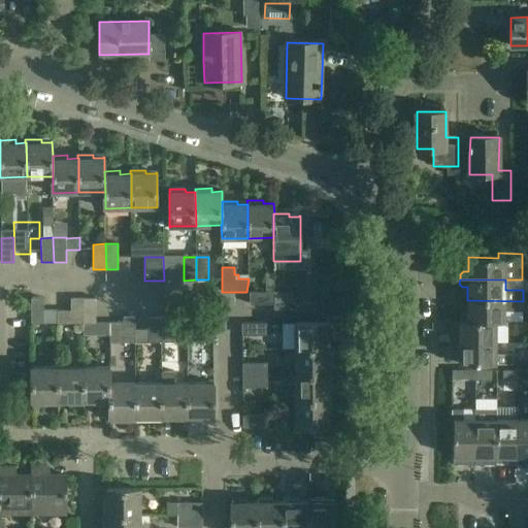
[(250,304),(274,304),(274,292),(250,292),(250,304)]
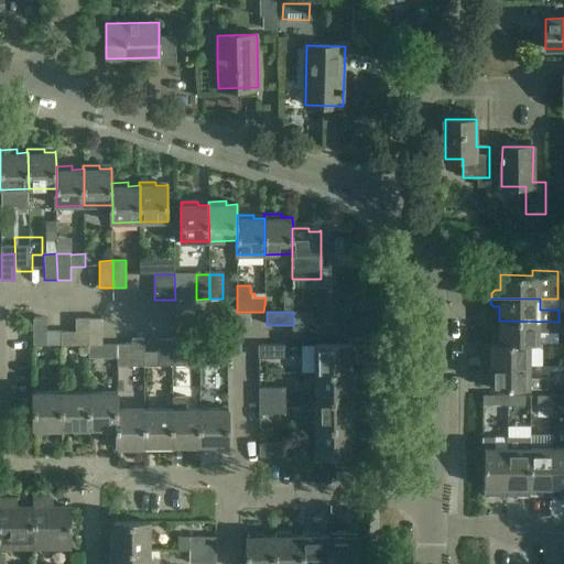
[(33,318),(33,345),(46,345),(46,318),(33,318)]
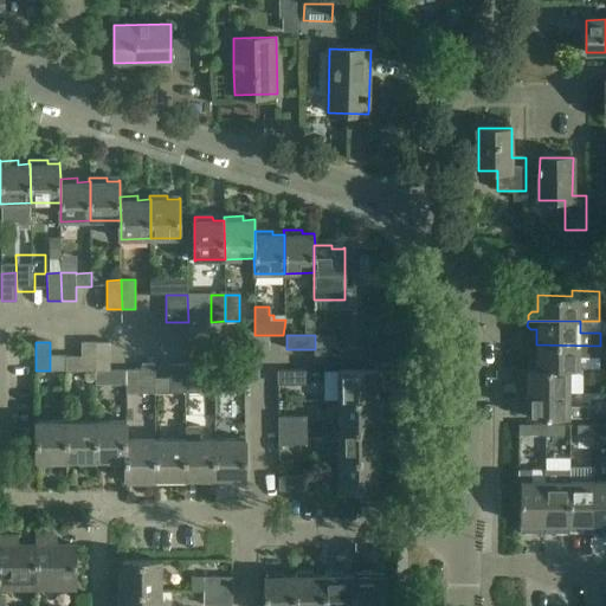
[(81,369),(95,369),(95,342),(81,342),(81,356),(81,369)]
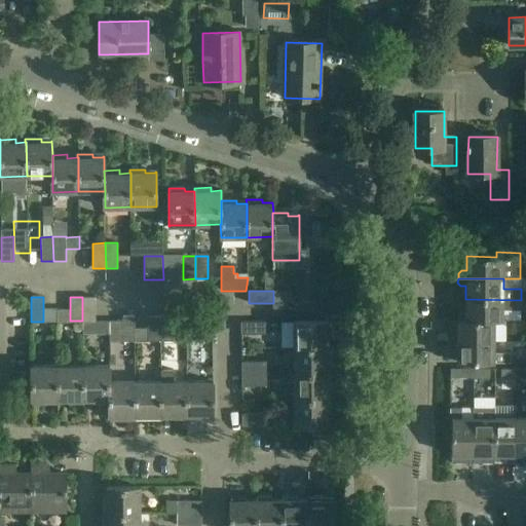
[(82,321),(96,321),(95,297),(82,297),(82,321)]
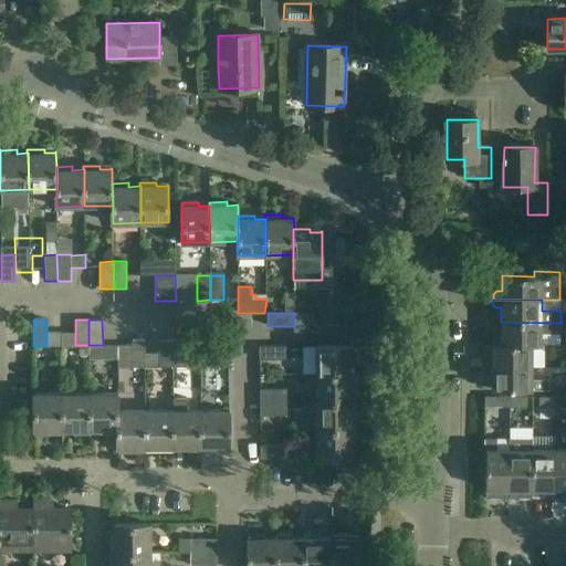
[(493,339),(493,344),(541,345),(541,333),(561,333),(561,323),(501,322),(501,336),(496,336),(493,339)]
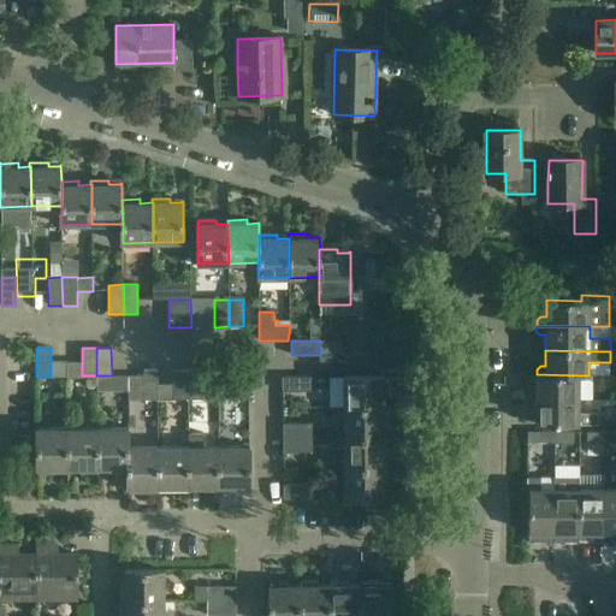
[(320,355),(320,369),(367,369),(367,355),(320,355)]
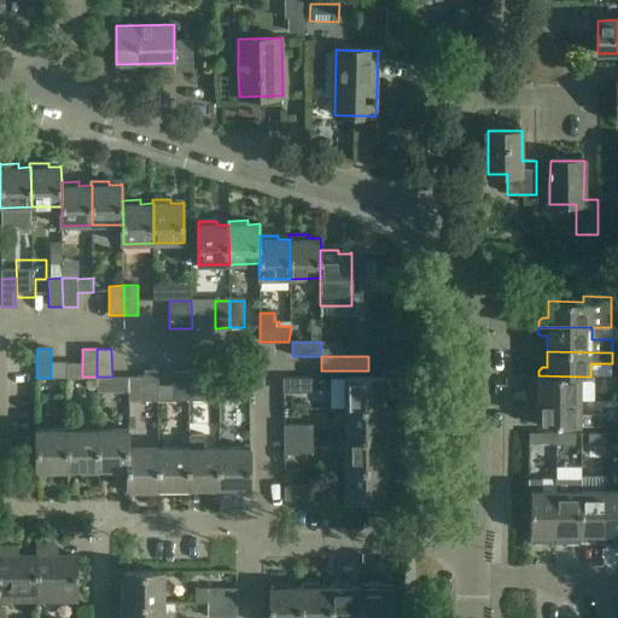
[(66,377),(82,377),(82,363),(66,363),(66,377)]
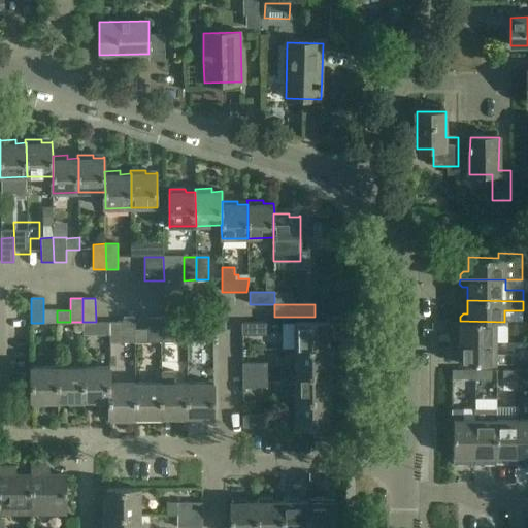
[(201,317),(201,329),(201,341),(213,341),(213,317),(201,317)]
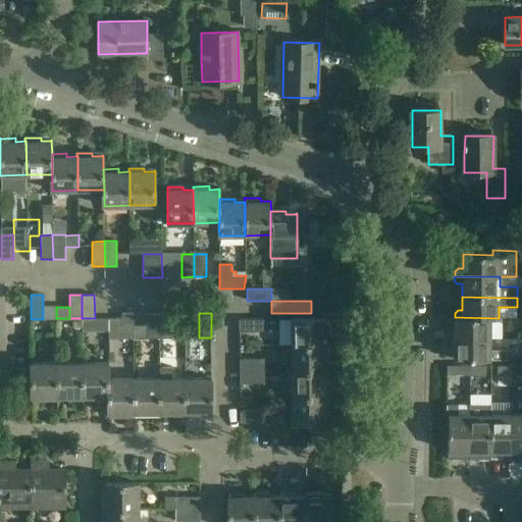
[(121,318),(108,318),(108,330),(121,330),(121,338),(134,338),(134,314),(121,314),(121,318)]
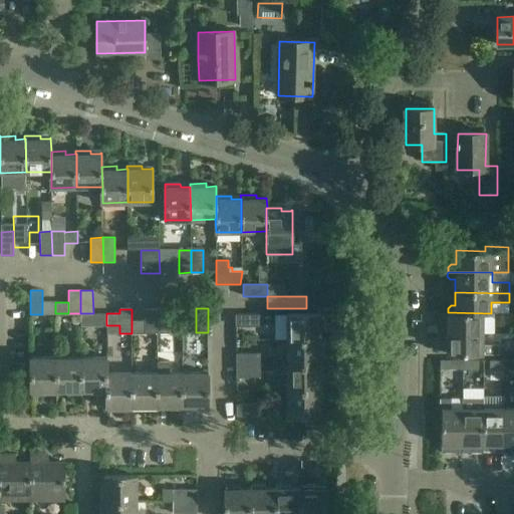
[(157,333),(156,309),(145,309),(145,333),(157,333)]
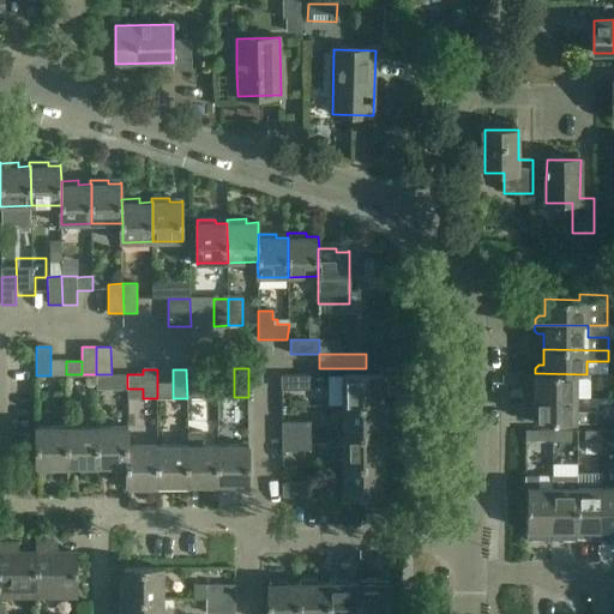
[(202,369),(186,369),(187,398),(202,398),(202,369)]
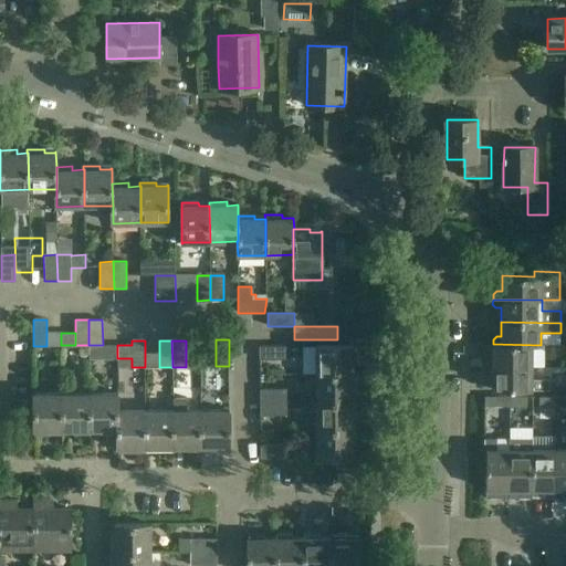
[(483,362),(483,367),(532,368),(532,367),(545,367),(545,345),(541,345),(493,344),(492,358),(486,358),(483,362)]
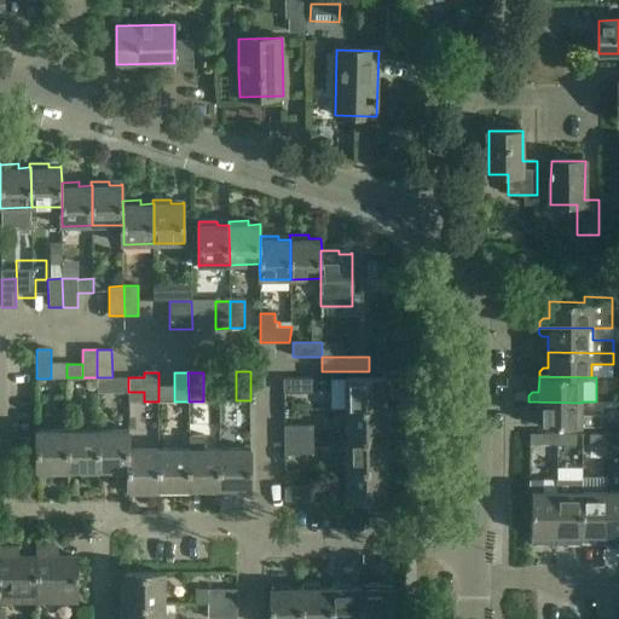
[(97,392),(128,392),(128,377),(113,377),(97,377),(97,392)]
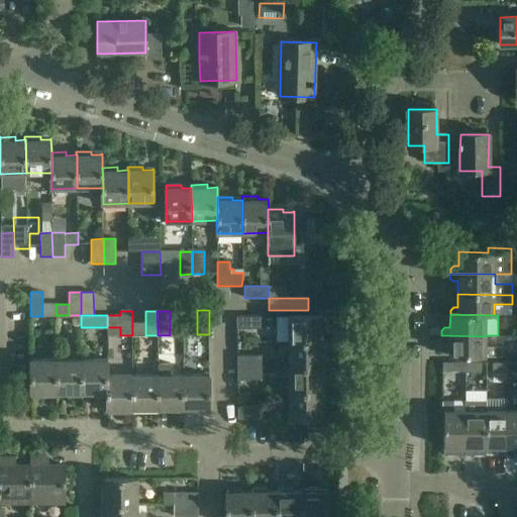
[(237,316),(237,328),(262,328),(262,316),(237,316)]
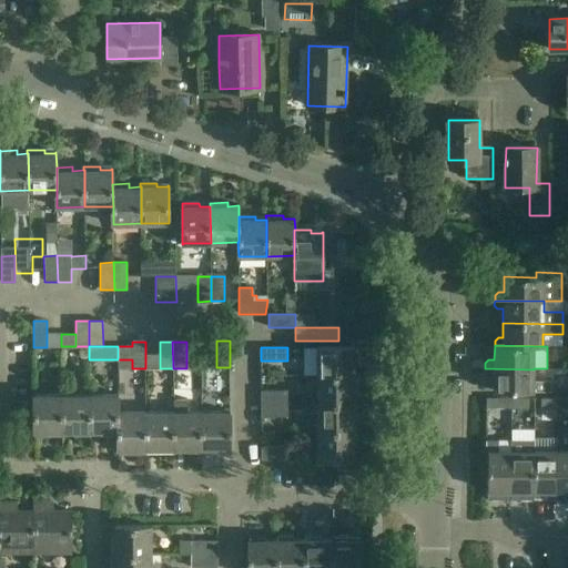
[(317,348),(317,375),(354,375),(354,364),(357,364),(357,347),(317,347),(317,348)]
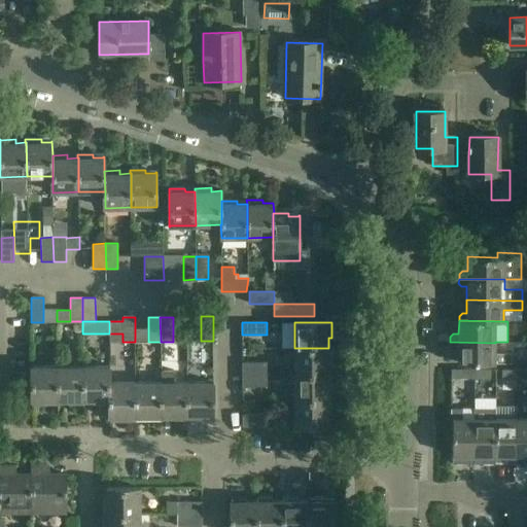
[(495,343),(450,342),(450,346),(453,349),(458,349),(458,363),(512,363),(512,353),(495,353),(495,343)]
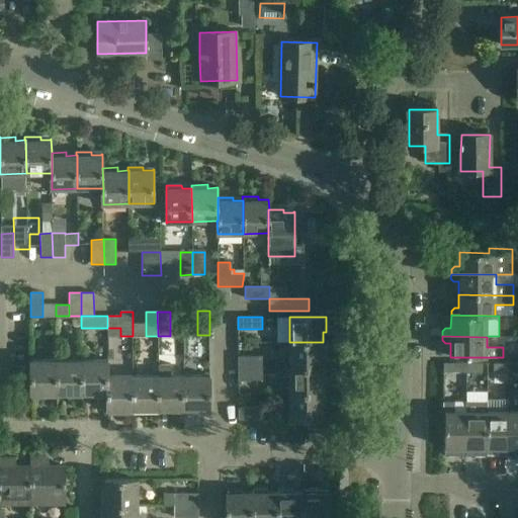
[(323,342),(289,342),(289,368),(323,367),(323,357),(326,357),(326,342),(323,342)]
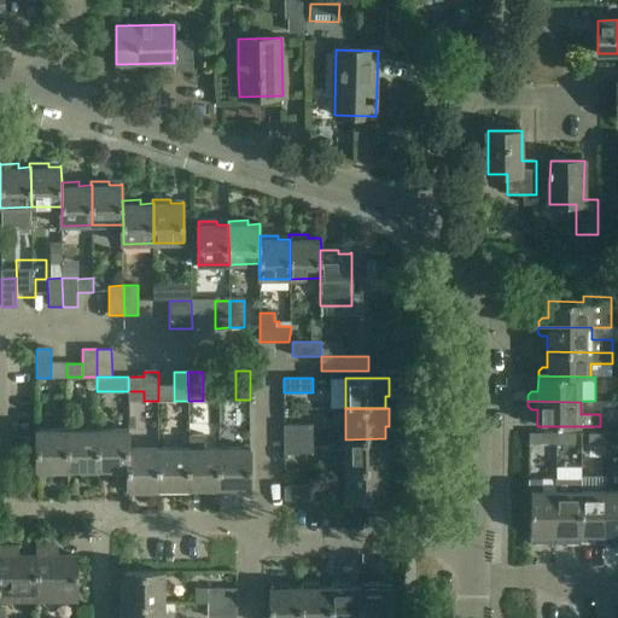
[(68,415),(68,430),(68,470),(69,470),(80,470),(80,473),(99,473),(99,470),(99,430),(82,430),(82,415),(68,415)]
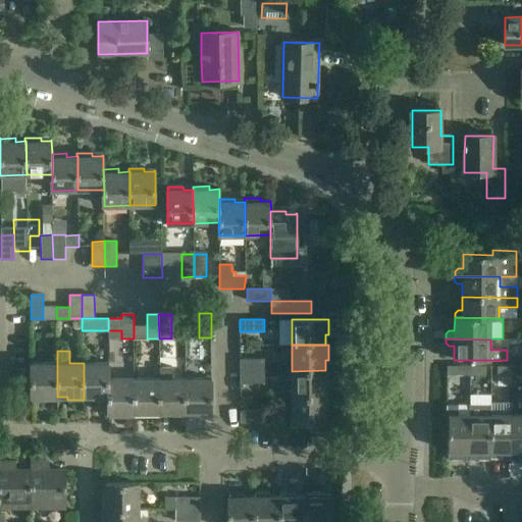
[(240,359),(240,371),(264,371),(264,359),(240,359)]
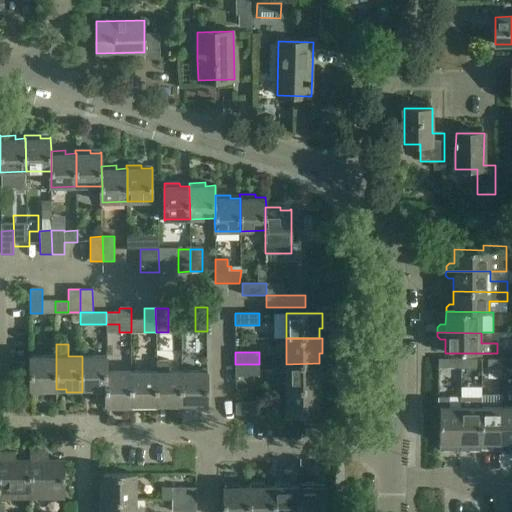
[(105,356),(82,356),(82,389),(91,389),(91,392),(106,392),(106,372),(106,355),(105,355),(105,356)]
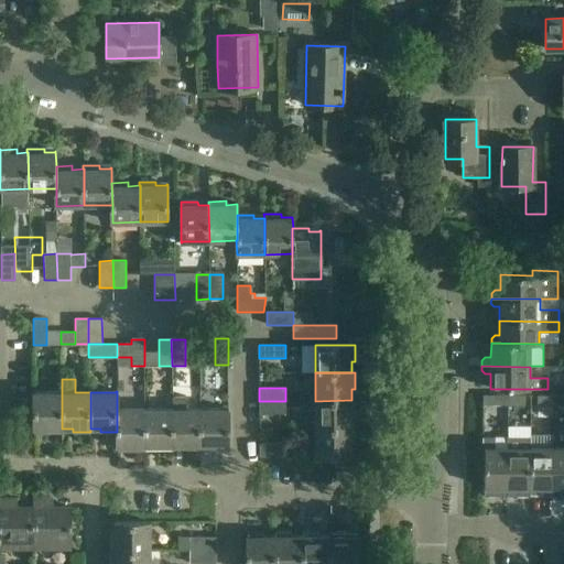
[(34,392),(33,392),(34,430),(34,429),(45,429),(45,432),(63,432),(63,429),(62,429),(62,392),(34,392)]
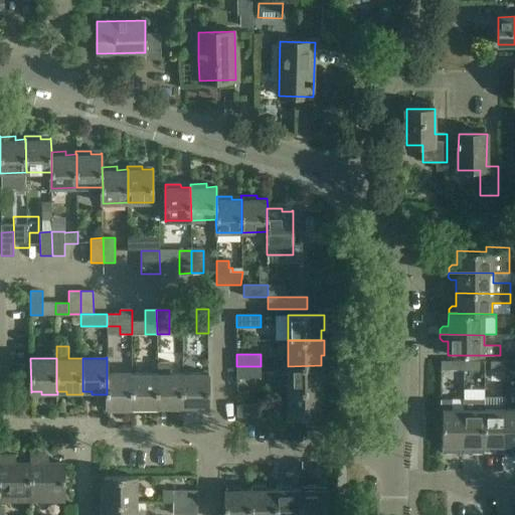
[(514,361),(504,362),(504,371),(514,370),(514,361)]
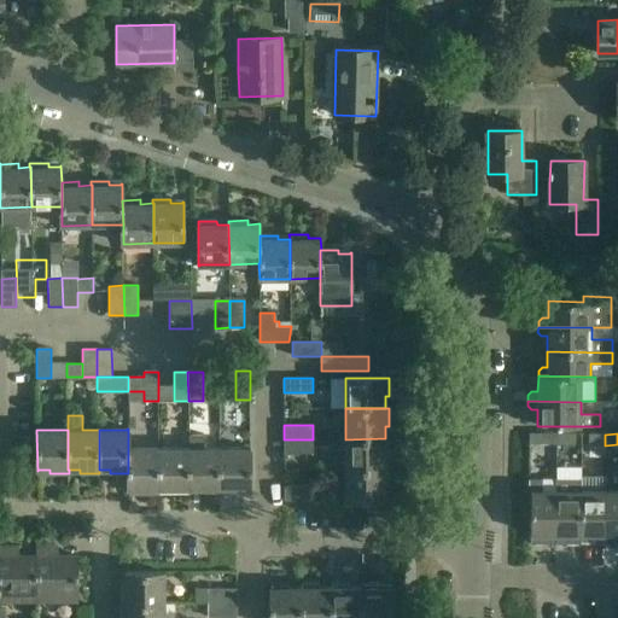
[(188,489),(190,489),(202,488),(202,493),(220,493),(220,488),(220,449),(203,449),(203,435),(188,435),(188,449),(188,489)]
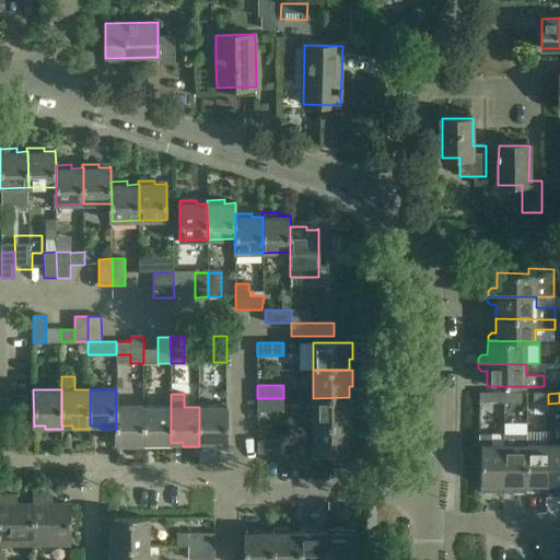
[(504,404),(504,394),(489,394),(489,404),(504,404)]
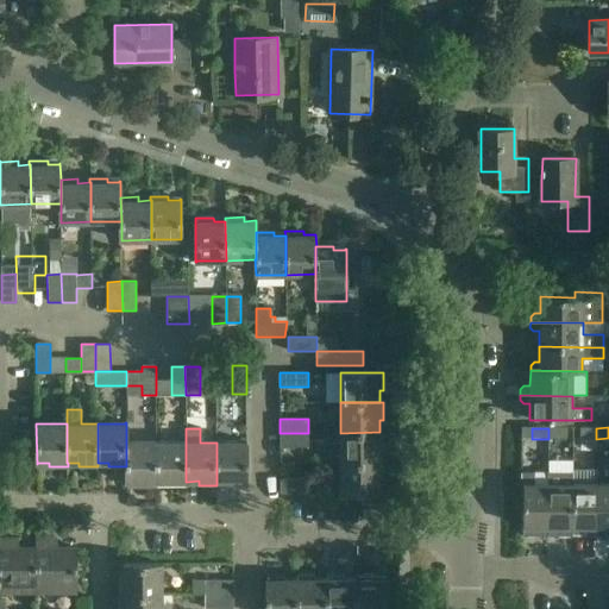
[(565,428),(548,428),(548,439),(565,439),(565,428)]
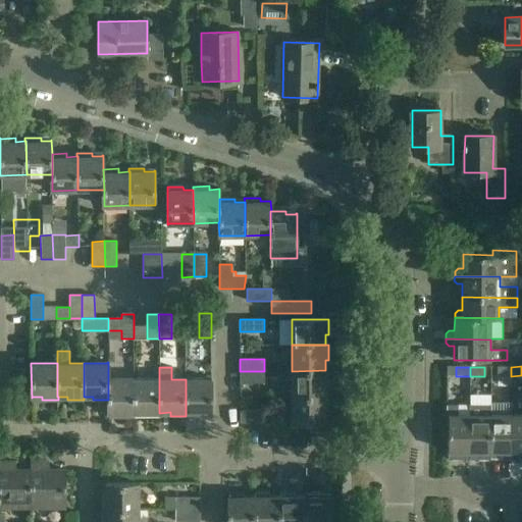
[(511,376),(511,367),(498,367),(498,376),(511,376)]
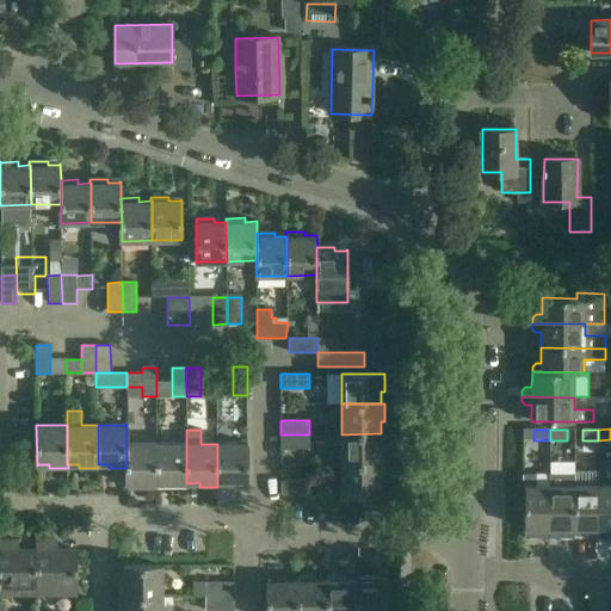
[(381,433),(341,434),(343,464),(382,463),(381,451),(384,451),(384,433),(381,433)]
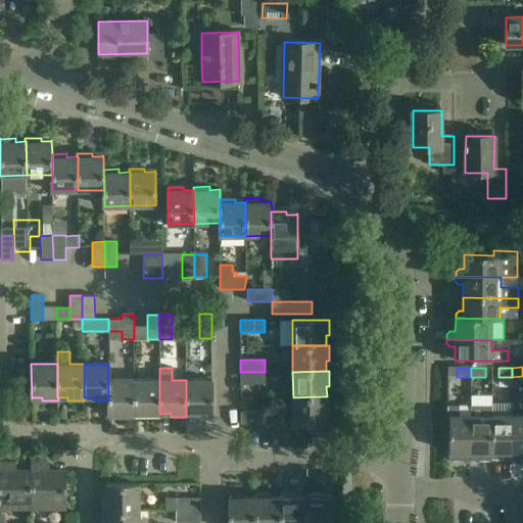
[(265,372),(240,372),(240,384),(265,384),(265,372)]
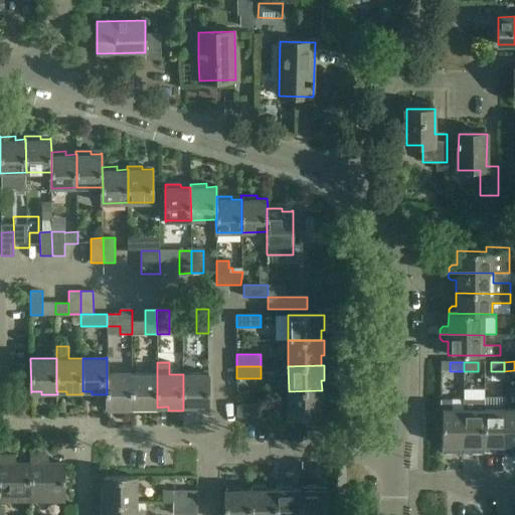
[(207,373),(183,374),(183,406),(193,406),(193,409),(207,409),(207,410),(208,410),(208,373),(207,373)]
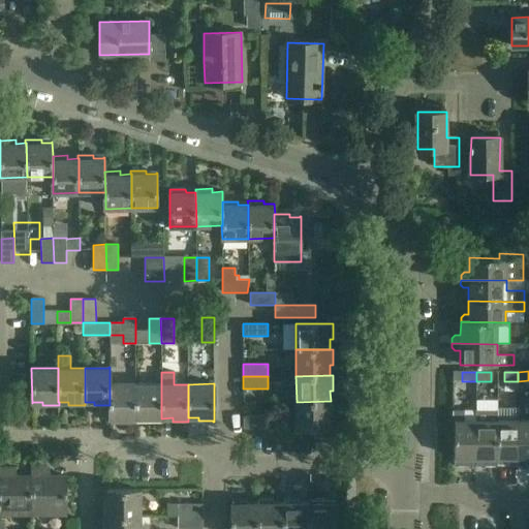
[(110,384),(110,405),(110,418),(111,418),(121,418),(121,422),(136,422),(136,418),(136,384),(110,384)]
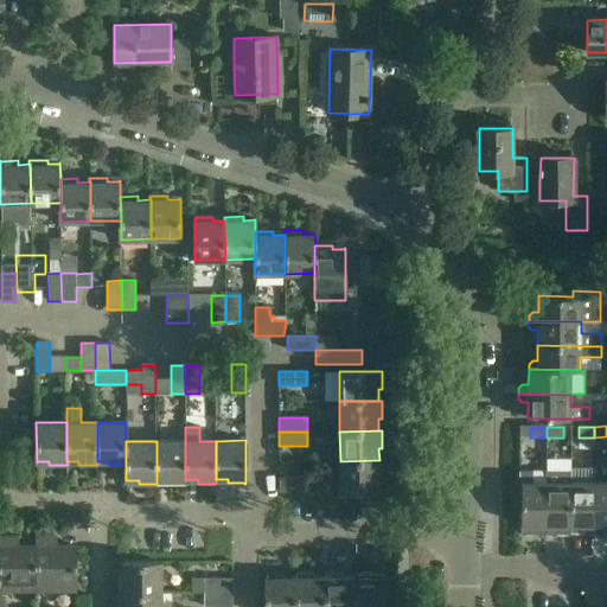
[(185,441),(157,441),(157,480),(168,480),(168,484),(186,484),(186,480),(185,480),(185,441)]
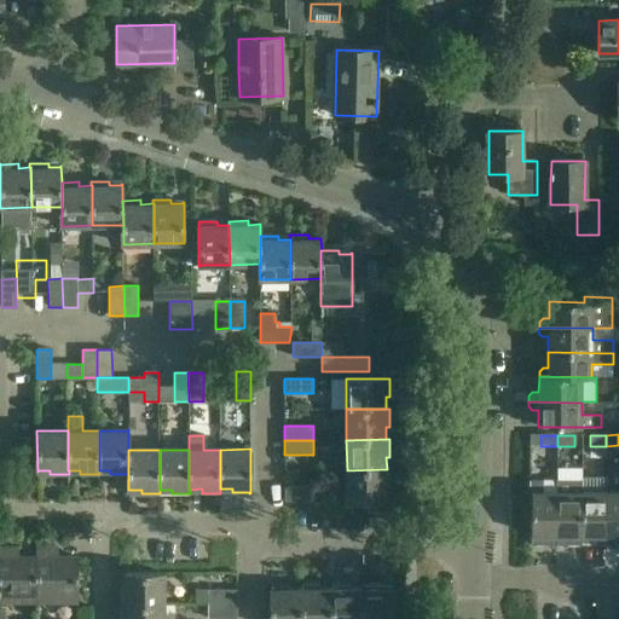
[(597,472),(597,457),(571,457),(571,470),(597,472)]
